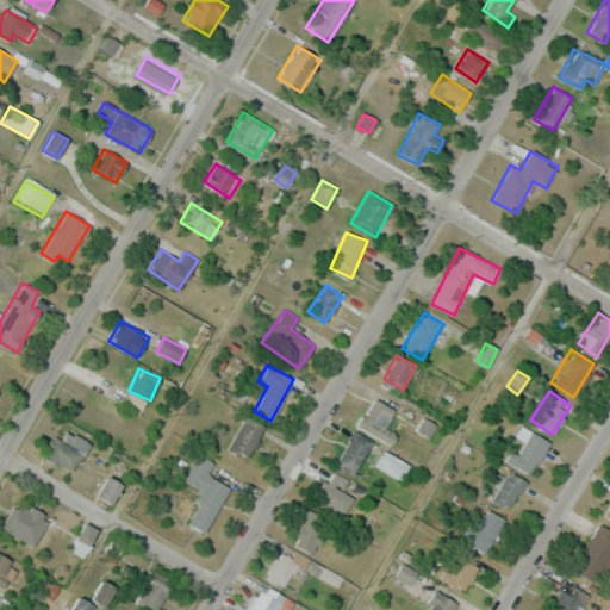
[(397,435),(385,428),(394,410),(372,397),(356,425),(392,444),(397,435)]
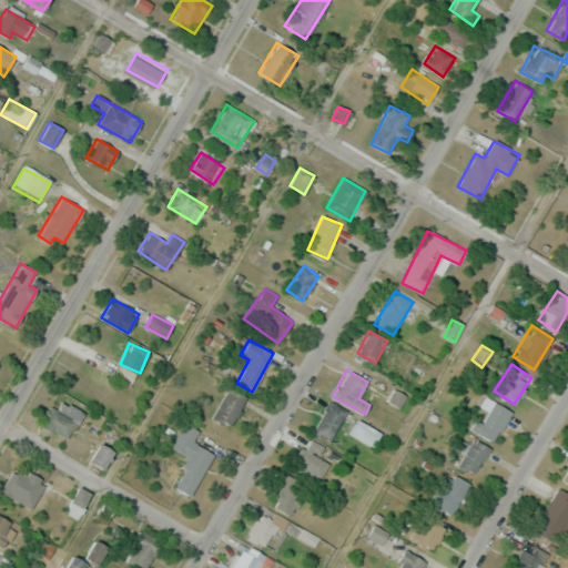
[(247,398),(230,387),(211,415),(229,427),(247,398)]
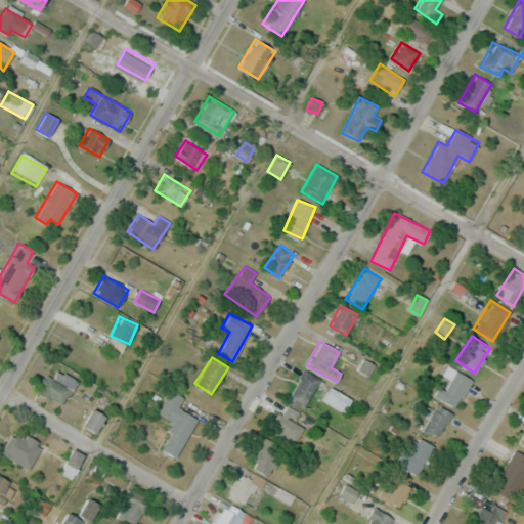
[(358,366),(365,374),(373,365),(365,358),(358,366)]
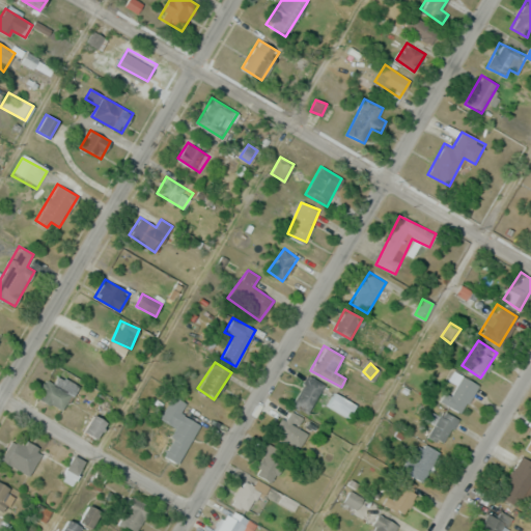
[(78,386),(58,374),(53,383),(45,378),(34,395),(62,412),(78,386)]
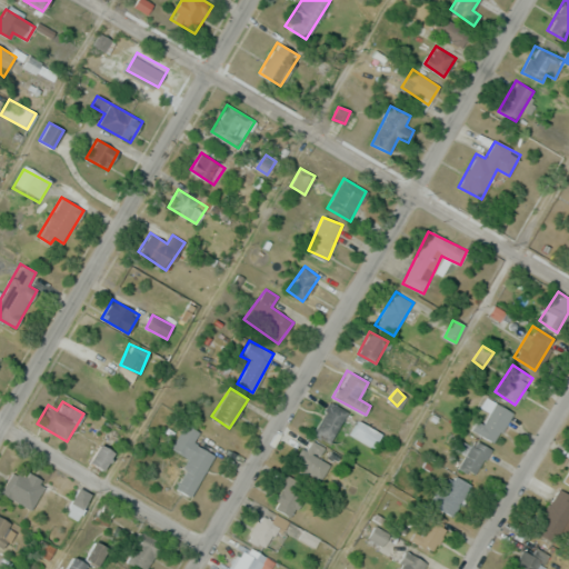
[(316,426),(333,436),(347,411),(330,402),(316,426)]
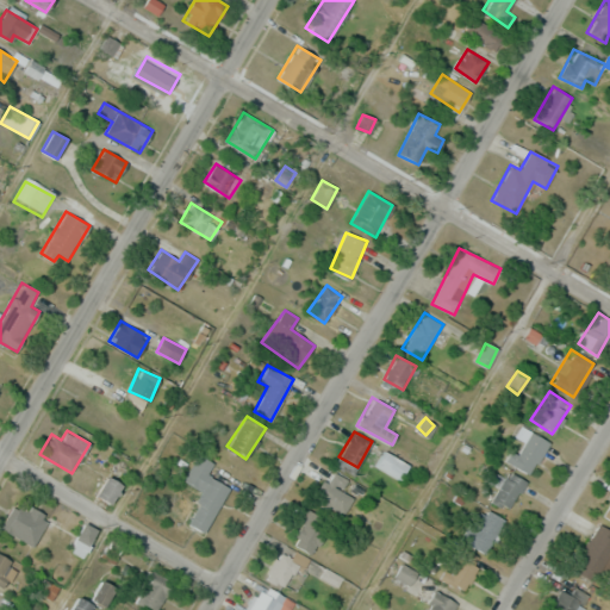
[(397,480),(405,470),(384,452),(375,462),(397,480)]
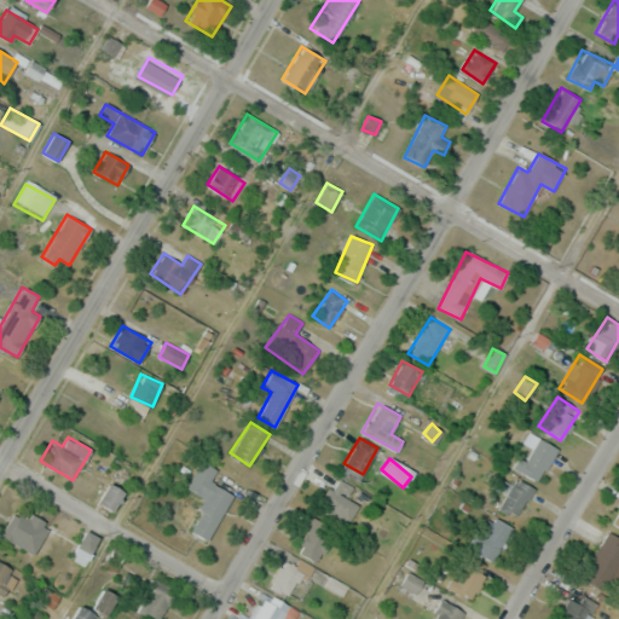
[(208,541),(233,495),(209,481),(217,469),(201,461),(186,487),(207,499),(189,531),(208,541)]
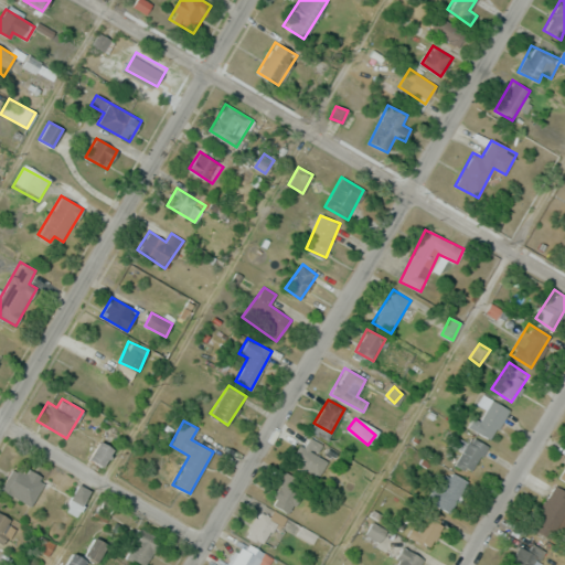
[(470,472),(487,446),(469,435),(452,461),(470,472)]
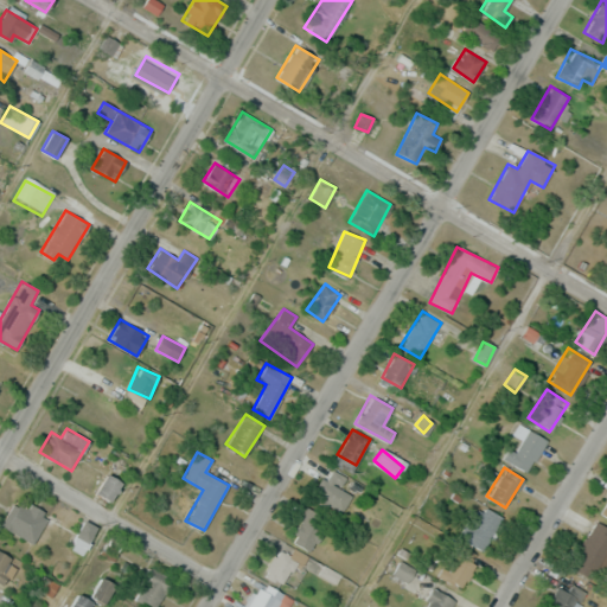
[(122,481),(107,474),(97,494),(112,502),(122,481)]
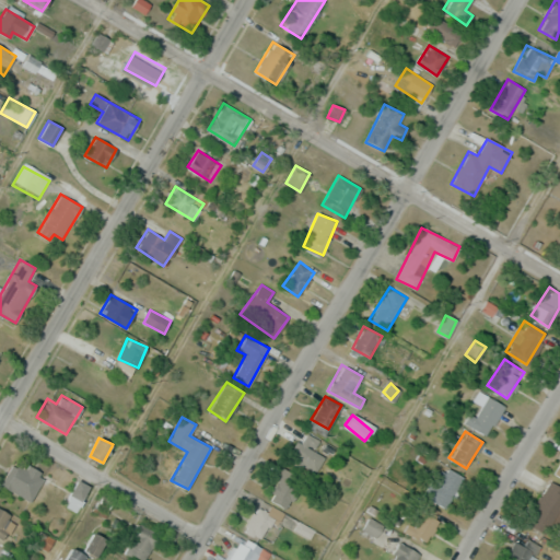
[(0,485),(30,501),(45,476),(15,458),(0,485)]
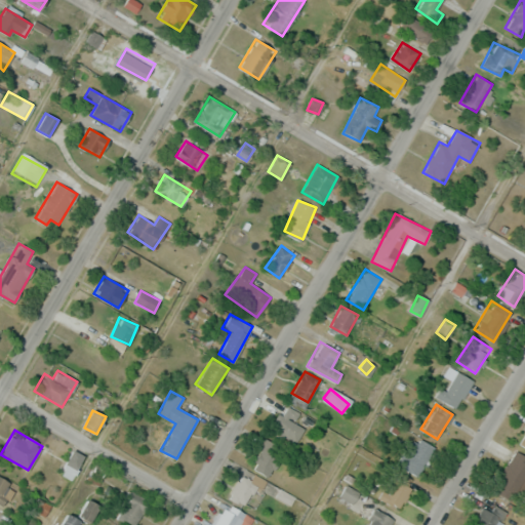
[(435,449),(414,436),(396,462),(416,476),(435,449)]
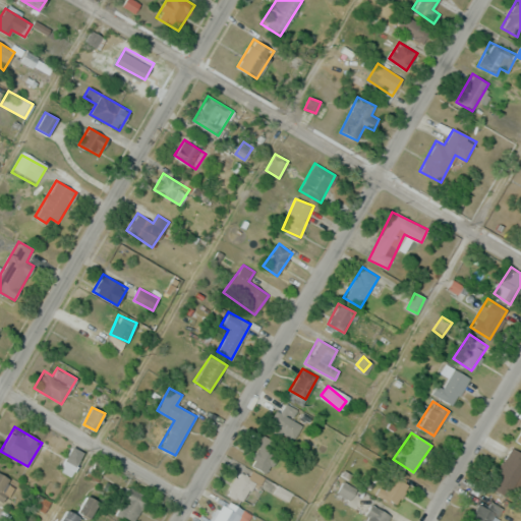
[(246,463),(268,473),(282,446),(261,435),(246,463)]
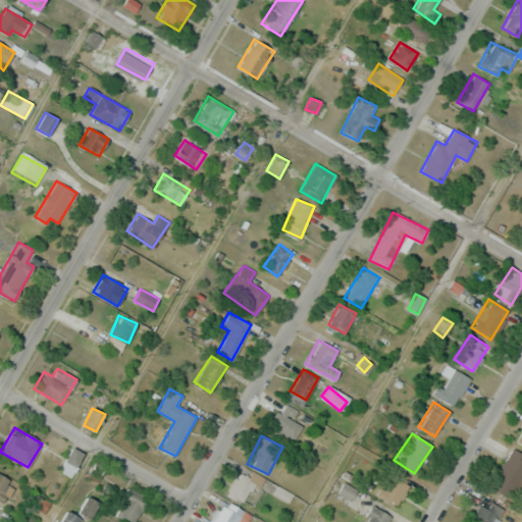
[(521,455),(511,449),(489,486),(508,498),(513,489),(521,493),(521,455)]
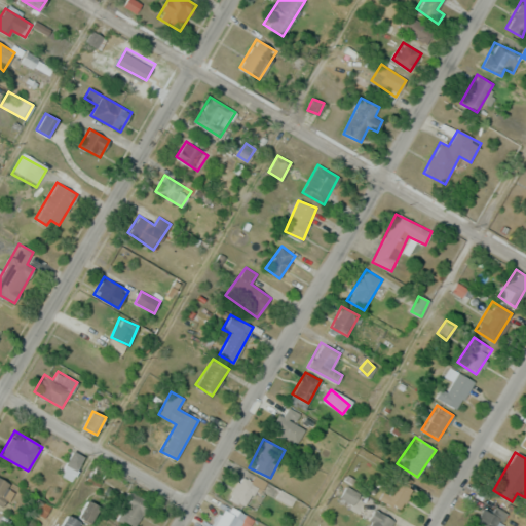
[(379,497),(399,511),(414,488),(395,474),(379,497)]
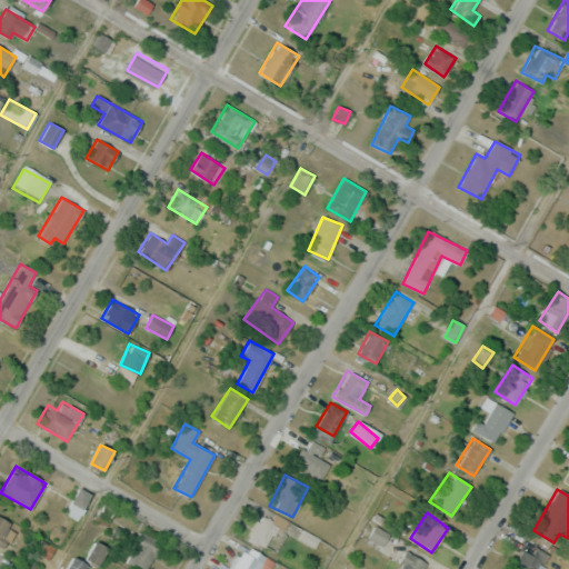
[(265,550),(280,526),(261,513),(246,539),(265,550)]
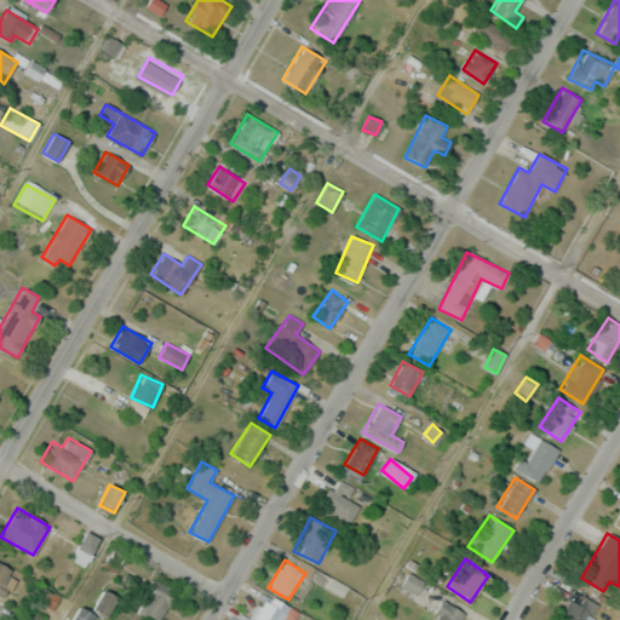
[(17,569),(0,563),(0,593),(7,597),(17,569)]
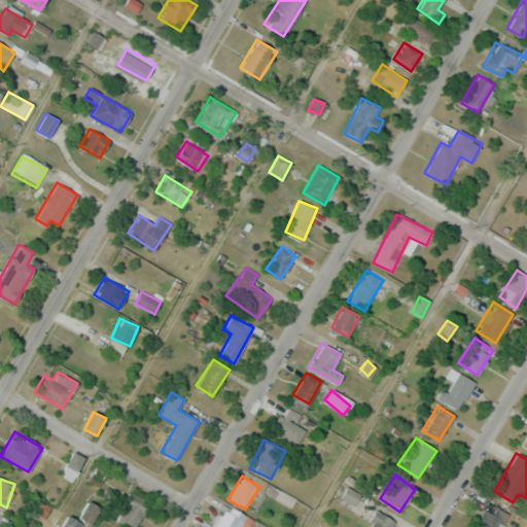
[(132,526),(136,526),(149,502),(129,492),(115,518),(132,526)]
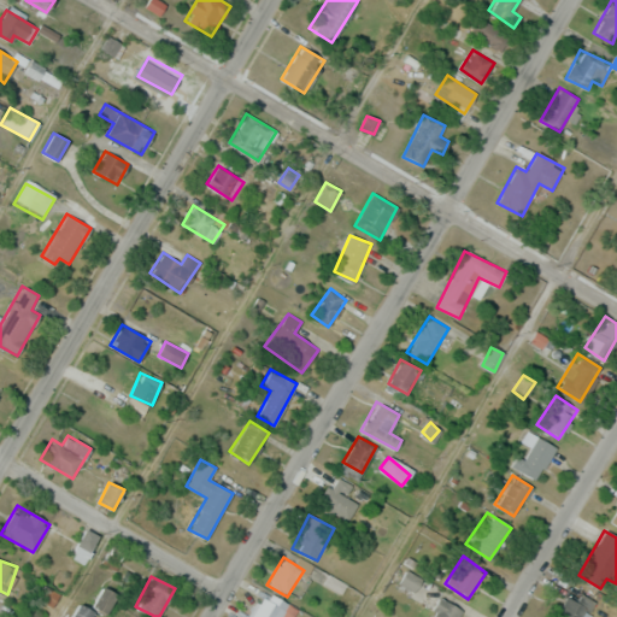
[(105,613),(118,595),(104,586),(92,605),(105,613)]
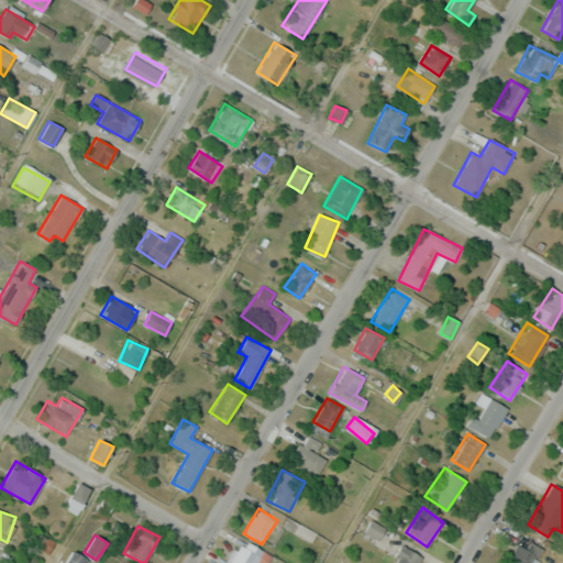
[(506,562),(531,562),(540,550),(521,538),(506,562)]
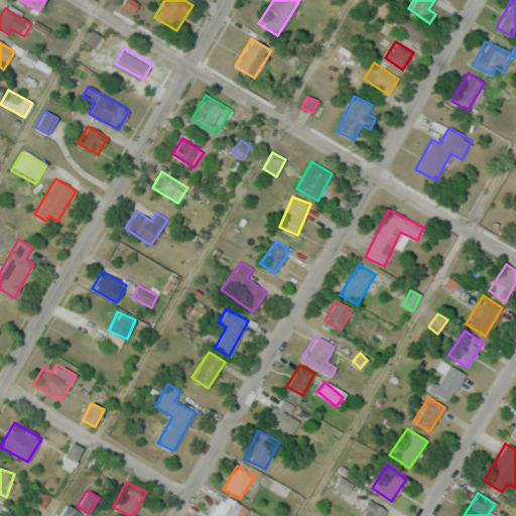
[(210,515),(243,515),(247,509),(224,495),(210,515)]
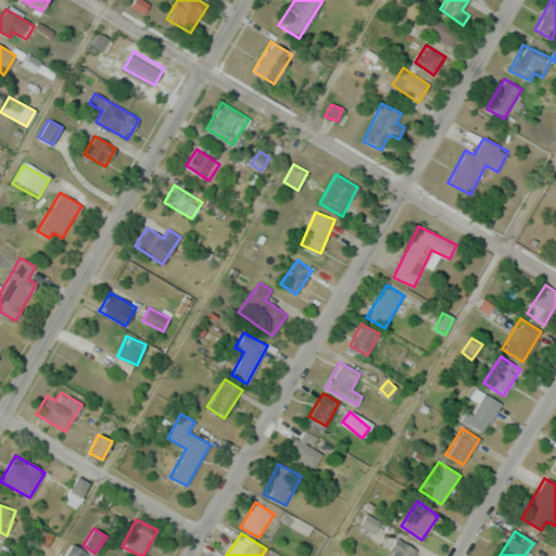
[(412,555),(416,547),(396,539),(388,555),(412,555)]
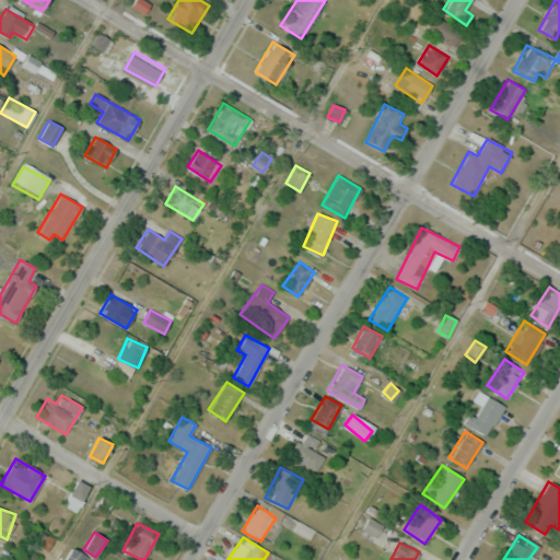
[(82,559),(85,556),(73,548),(66,559),(82,559)]
